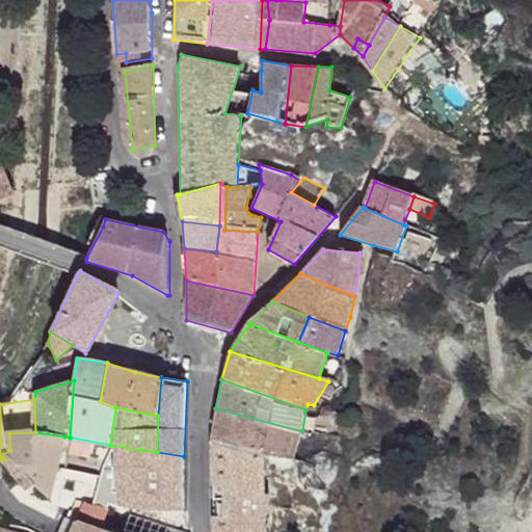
[(302,431),(215,408),(211,442),(265,452),(294,458),(302,431)]
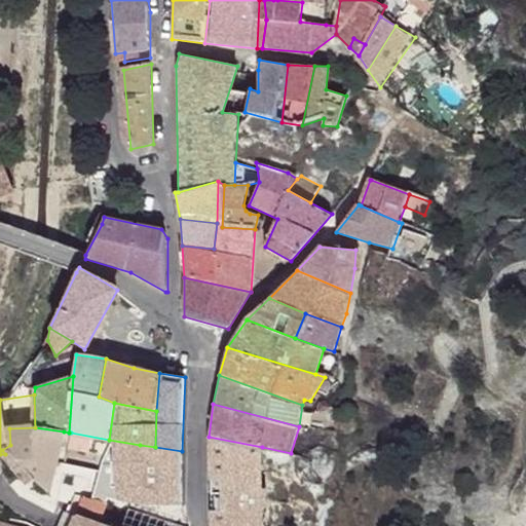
[(35,427),(9,428),(10,445),(2,450),(5,454),(31,484),(34,481),(36,478),(47,490),(58,461),(64,431),(35,427)]
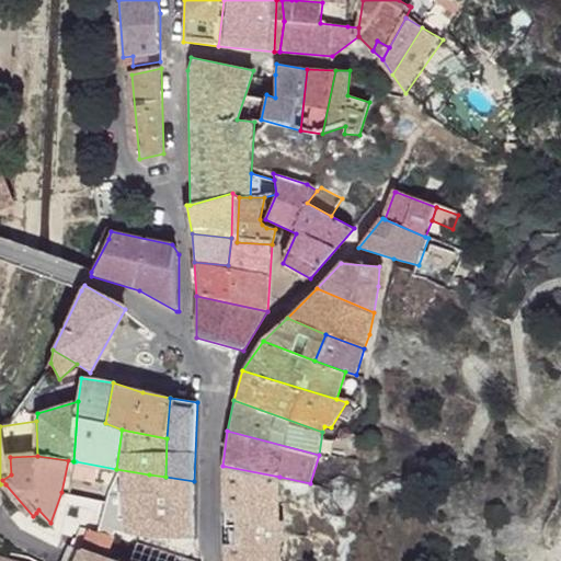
[(73,461),(68,460),(61,492),(70,494),(73,478),(76,461),(73,461)]
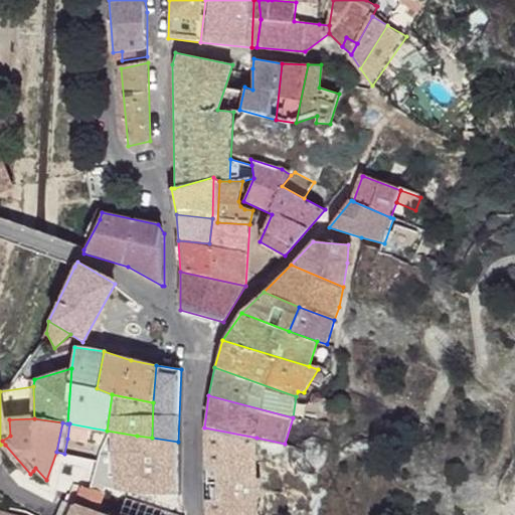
[(107,431),(69,423),(67,439),(102,444),(107,431)]
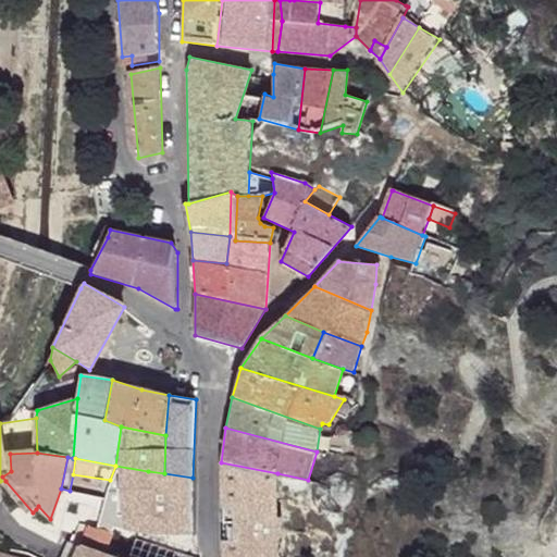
[(277,556),(277,473),(221,462),(224,556),(277,556)]
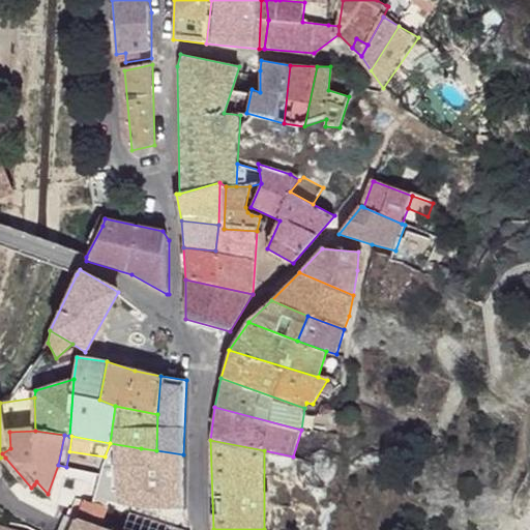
[(145,510),(183,508),(183,454),(141,448),(110,443),(115,487),(117,504),(145,510)]
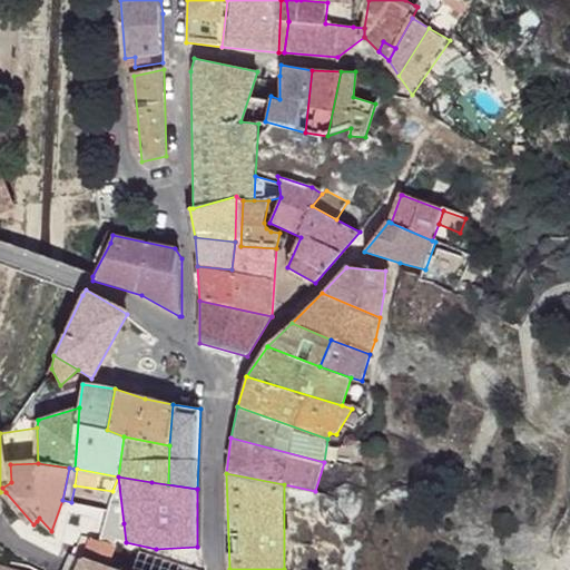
[(71,502),(62,500),(51,531),(81,537),(90,539),(101,508),(71,502)]
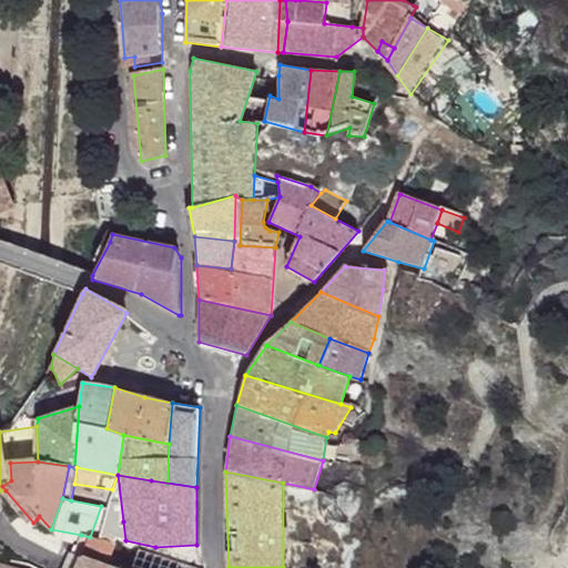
[(105,507),(101,506),(90,537),(117,541),(118,538),(123,521),(103,514),(105,507)]
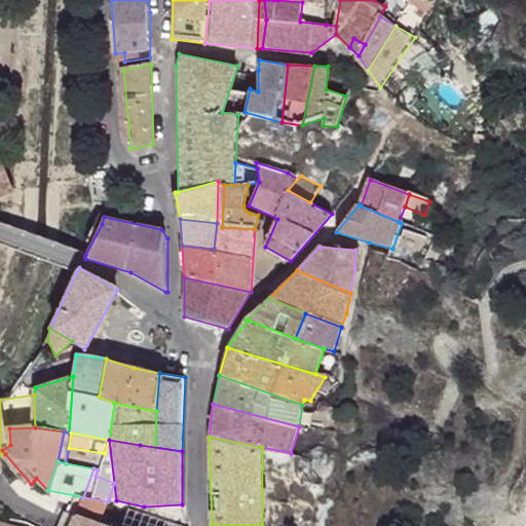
[(108,501),(83,497),(77,515),(101,524),(105,513),(105,511),(108,501)]
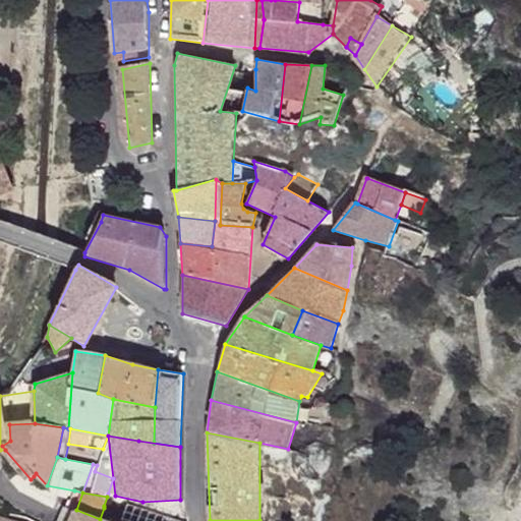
[(104,520),(100,519),(76,510),(72,520),(104,520)]
